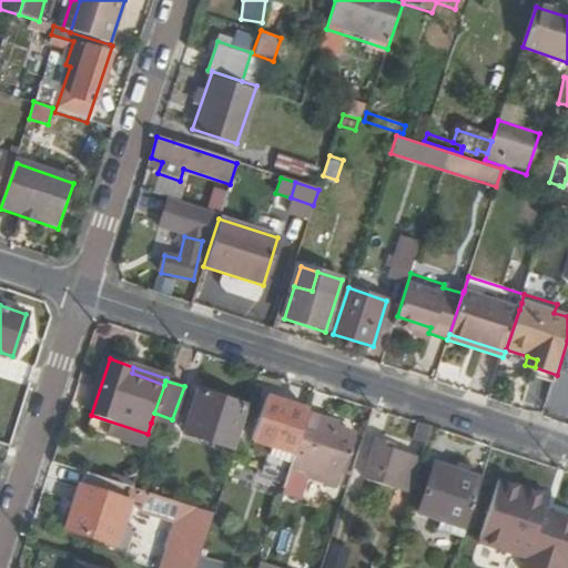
[(195,392),(182,432),(230,448),(243,407),(195,392)]
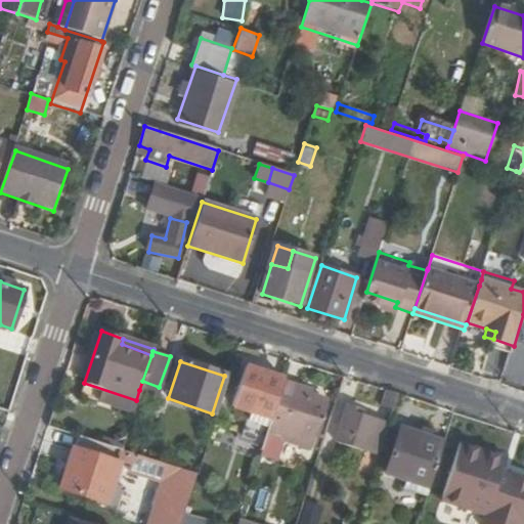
[(243,366),(229,405),(269,419),(281,380),(243,366)]
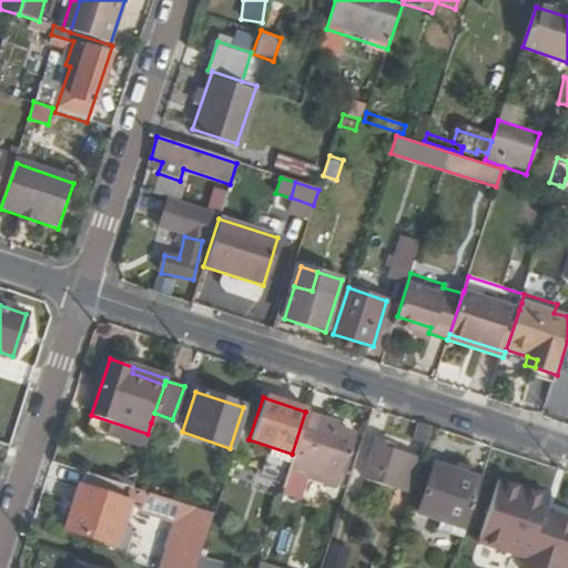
[(154,413),(151,423),(169,429),(172,419),(154,413)]
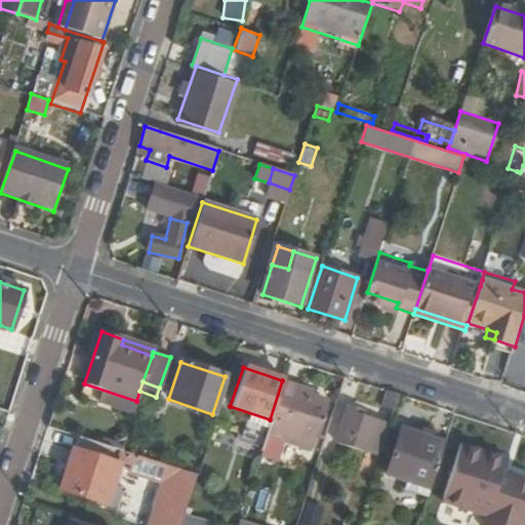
[(295,410),(289,430),(313,438),(324,404),(308,398),(311,392),(292,386),(290,393),(283,391),(278,404),(295,410)]
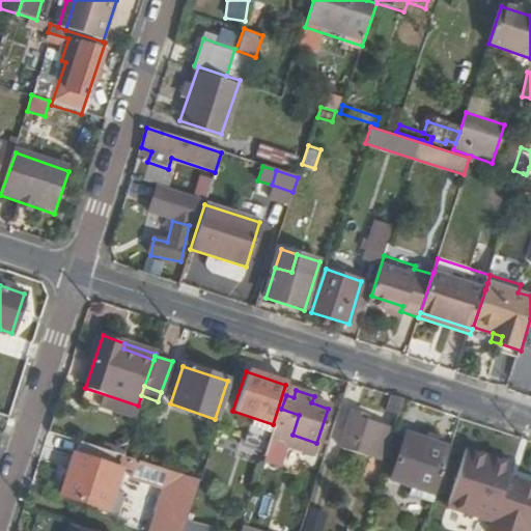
[(391,396),(385,415),(395,419),(401,399),(391,396)]
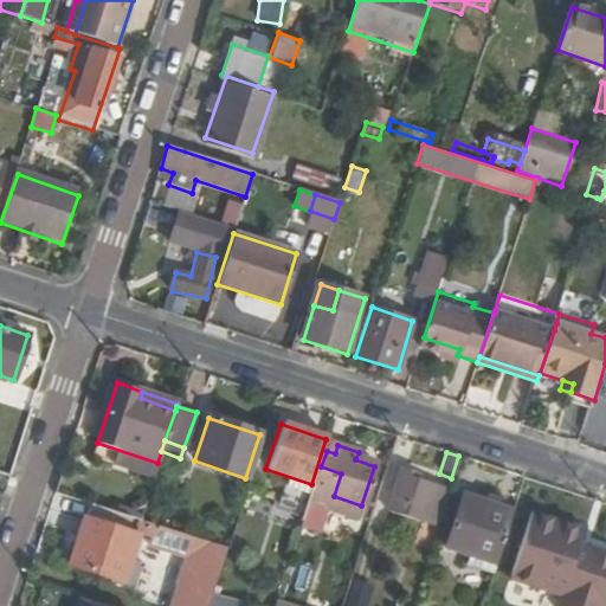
[(401,468),(387,510),(434,527),(447,490),(416,481),(418,474),(401,468)]
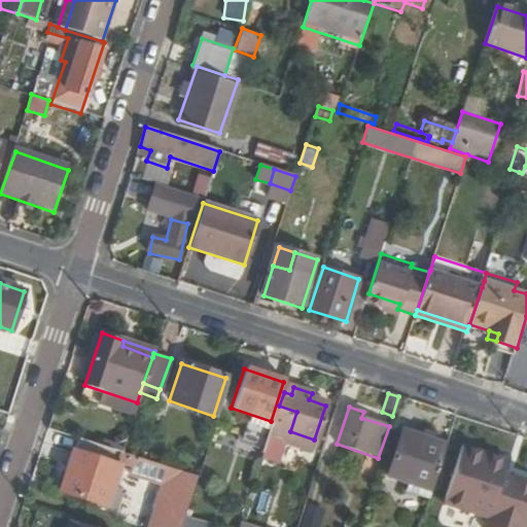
[(400,431),(384,477),(428,491),(444,446),(400,431)]
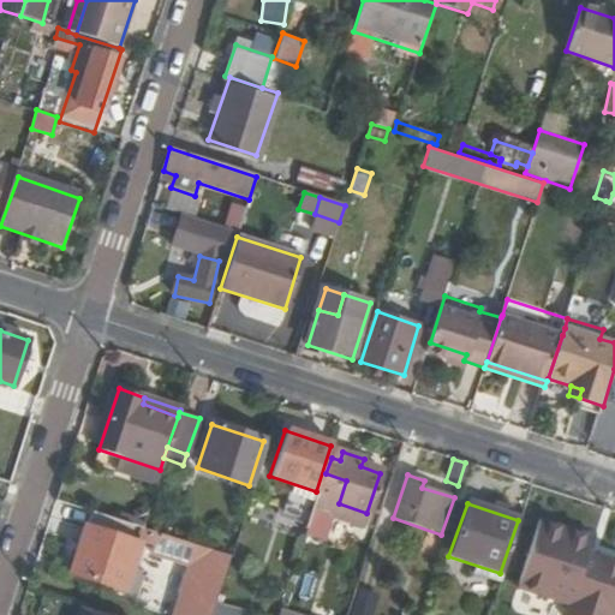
[(91,512),(71,574),(126,591),(147,530),(139,527),(91,512)]
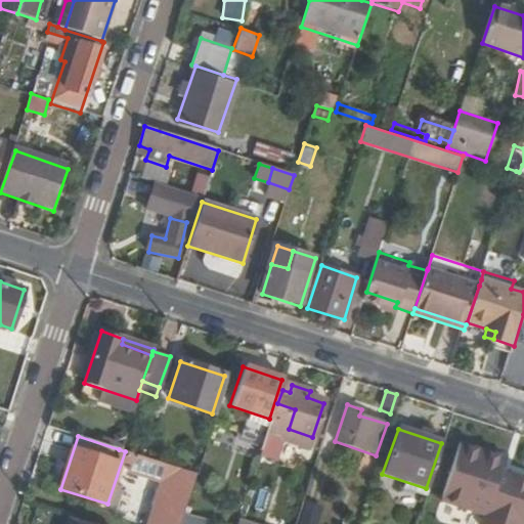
[(503,459),(457,443),(438,500),(481,515),(478,523),(519,523),(523,510),(523,479),(507,474),(505,479),(496,477),(497,471),(503,459)]
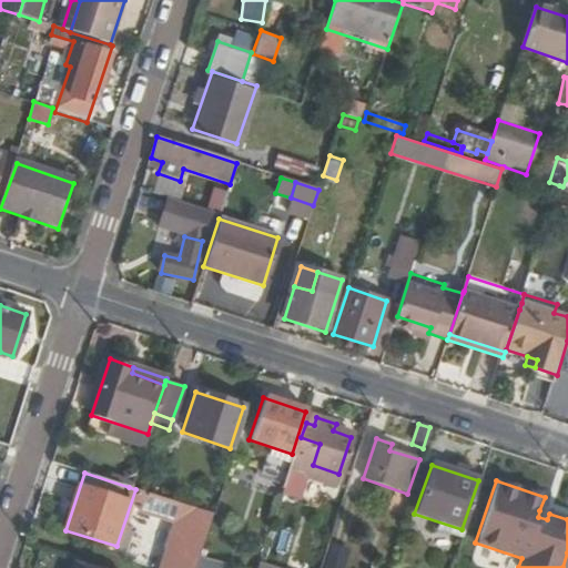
[(144,492),(135,519),(162,528),(172,500),(144,492)]
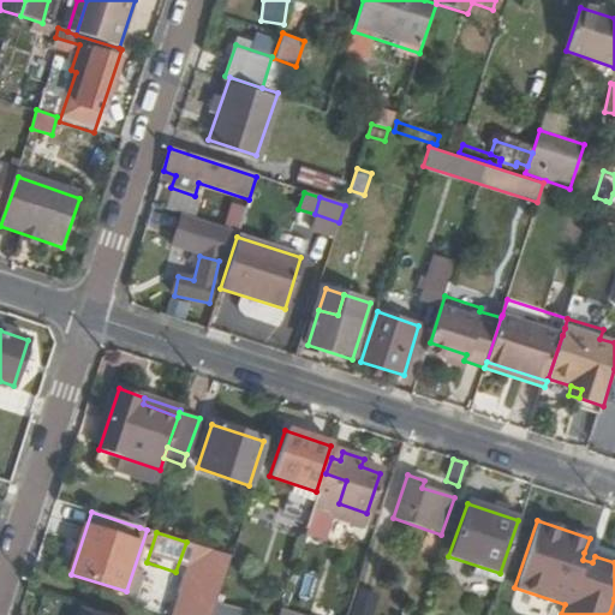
[(208,614),(212,593),(226,555),(196,545),(173,614),(208,614)]
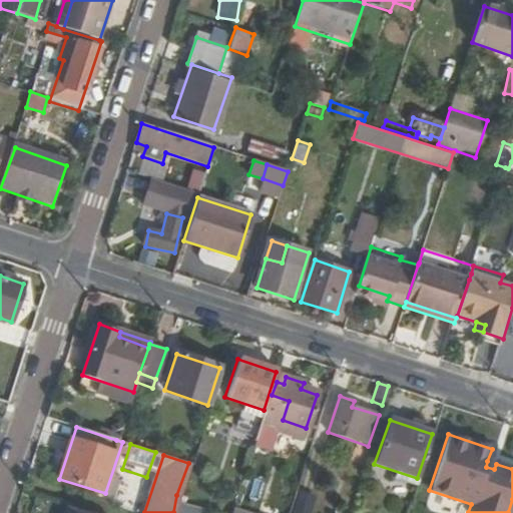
[(496,464),(487,461),(486,467),(494,469),(496,464)]
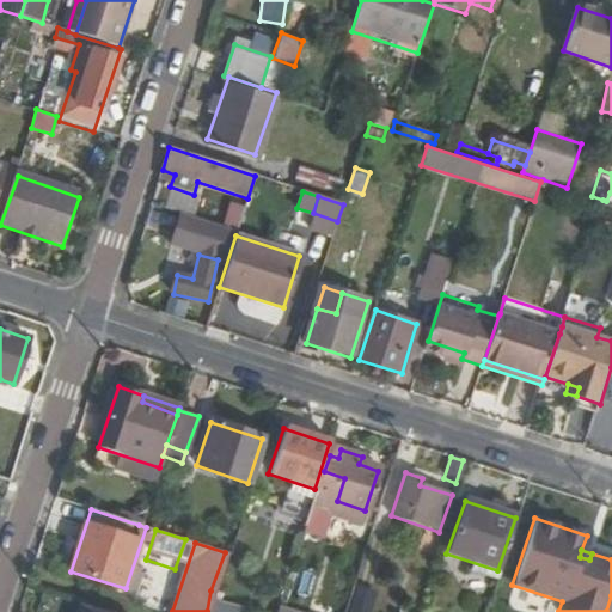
[(213,611),(242,611),(244,607),(216,600),(213,611)]
